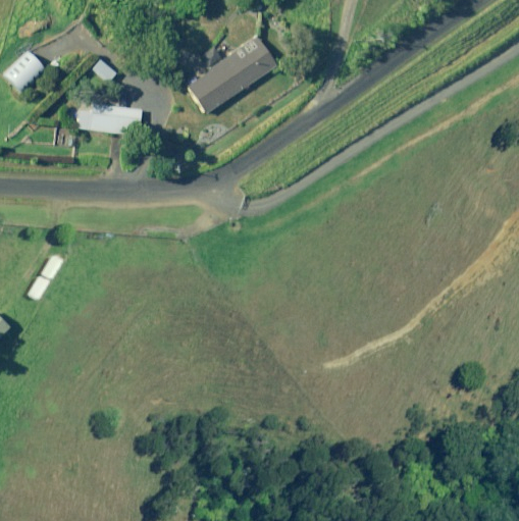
[(276,65),(262,44),(240,59),(236,53),(188,86),(206,113),(276,65)]
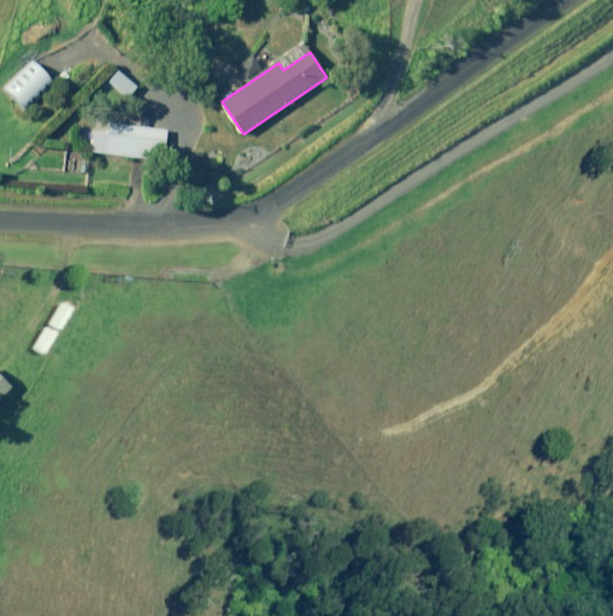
[(56,84),(33,62),(6,89),(29,111),(56,84)]
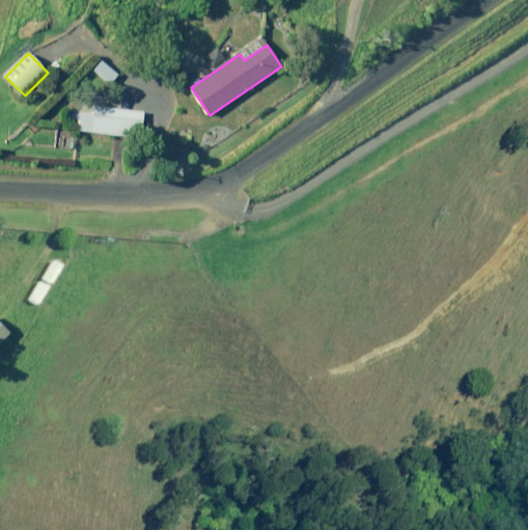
[(119,73),(102,59),(93,70),(112,84),(119,73)]
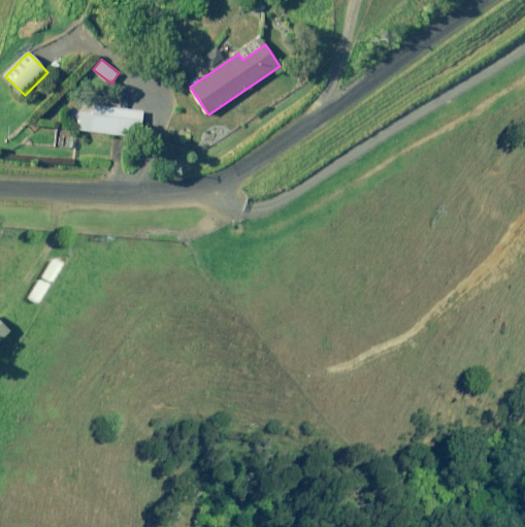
[(92,113),(79,111),(77,129),(141,136),(144,110),(93,105),(92,113)]
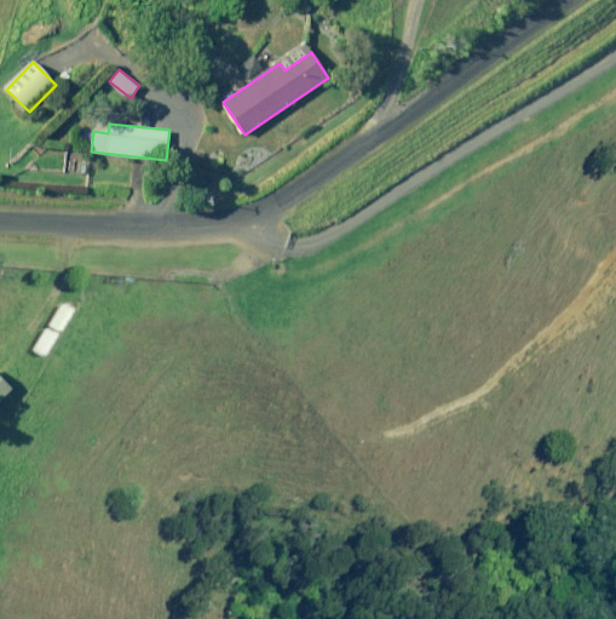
[(0,399),(11,389),(0,377),(0,399)]
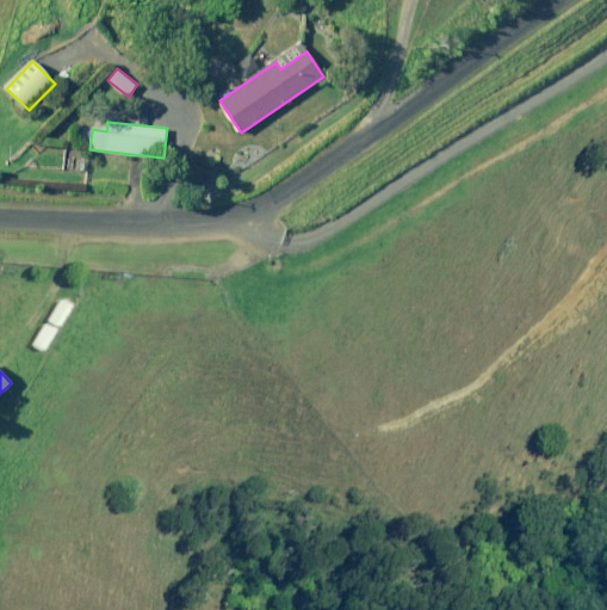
All buildings are outlined.
